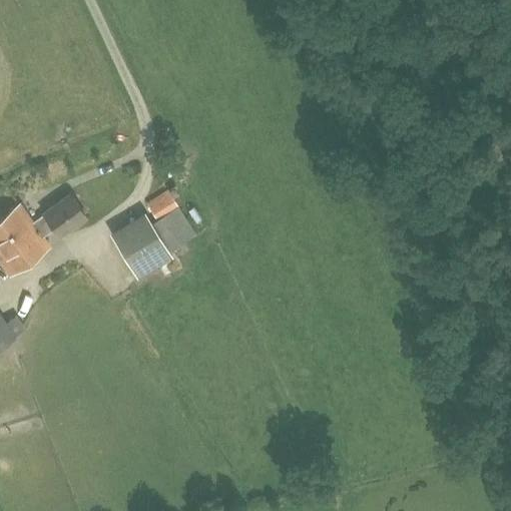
[(156,220),(157,220),(178,206),(168,191),(168,190),(146,204),(156,220)]
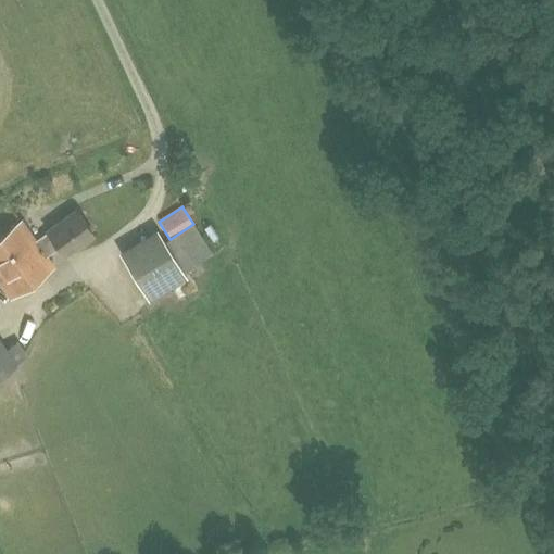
[(49,235),(35,244),(34,246),(46,261),(60,250),(65,257),(93,237),(77,213),(49,234),(49,235)]
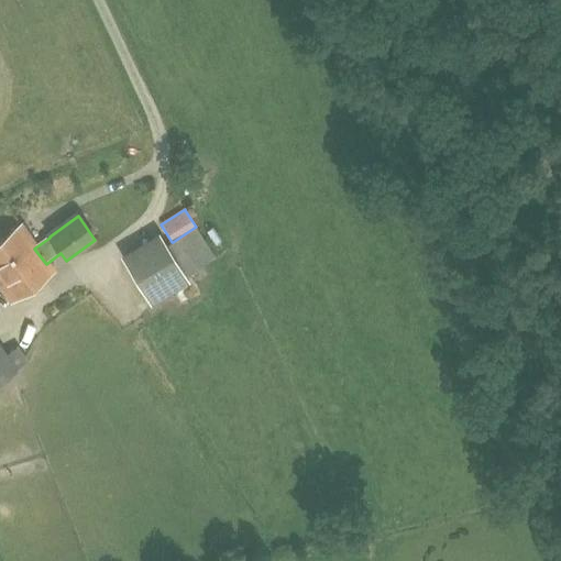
[(34,249),(35,248),(22,228),(0,243),(0,283),(13,301),(53,274),(46,264),(34,249)]
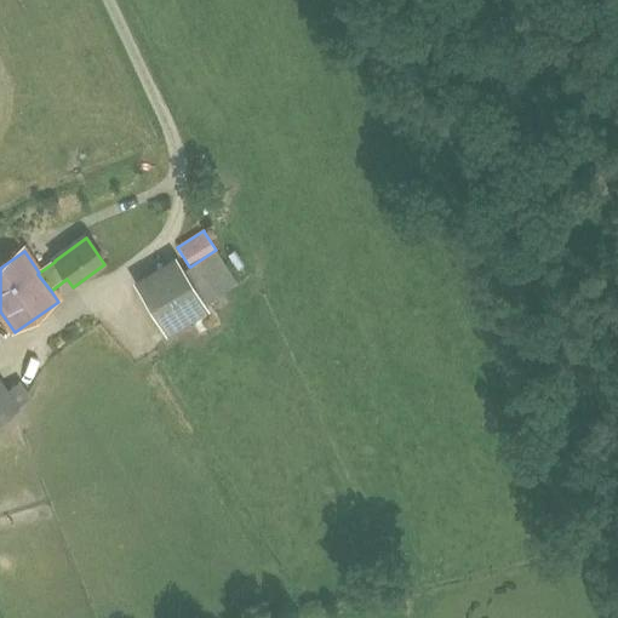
[(227,295),(205,259),(184,272),(198,295),(170,310),(158,290),(143,298),(167,339),(211,313),(206,307),(227,295)]
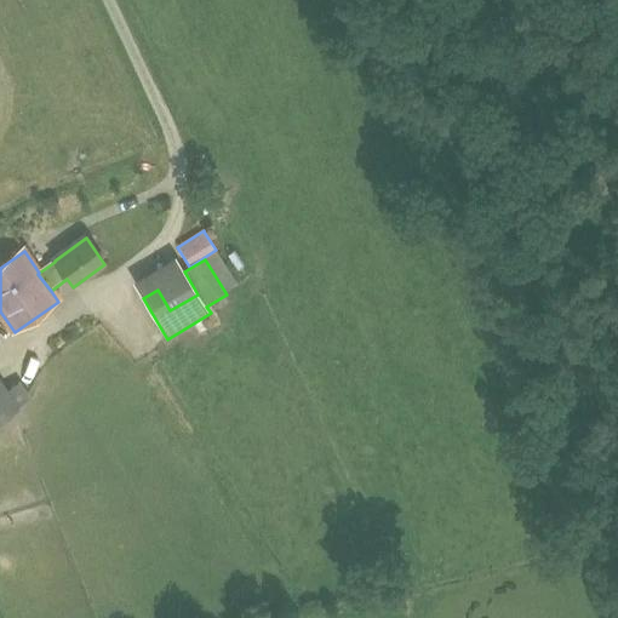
[(16,385),(0,396),(0,421),(28,401),(16,385)]
